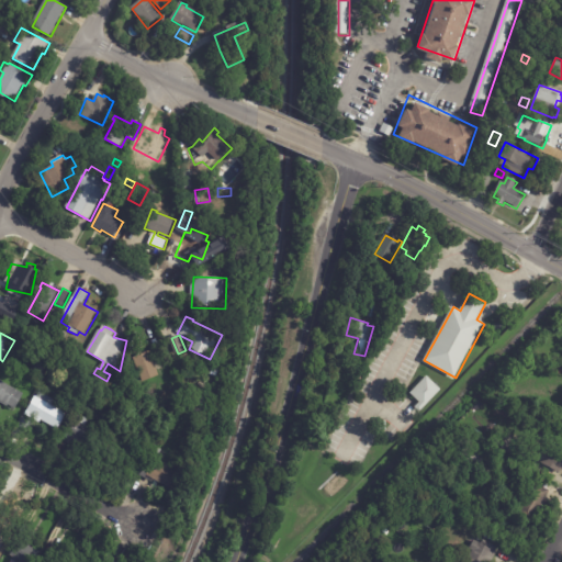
[(49,341),(56,346),(52,352),(46,348),(49,341)]
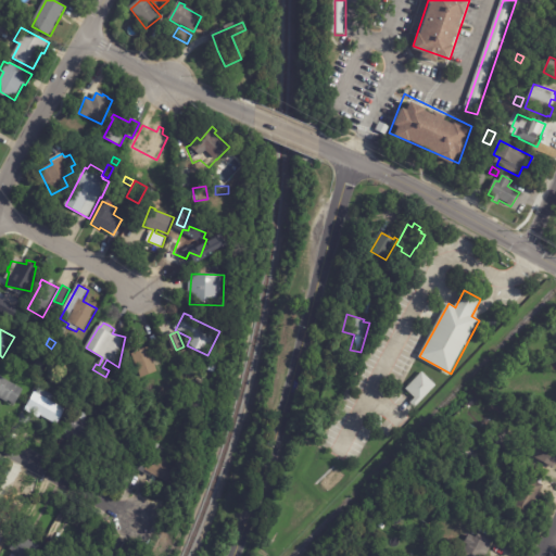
[(164,357),(160,359),(154,346),(163,343),(168,355),(164,357)]
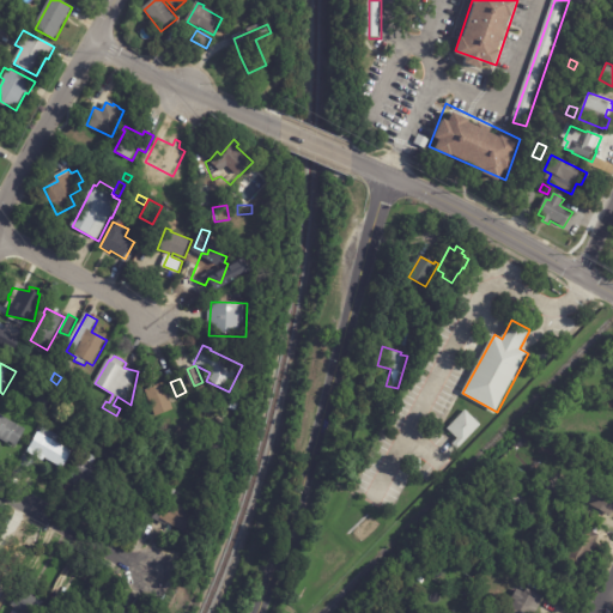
[(170,399),(175,411),(158,418),(147,390),(165,383),(170,399)]
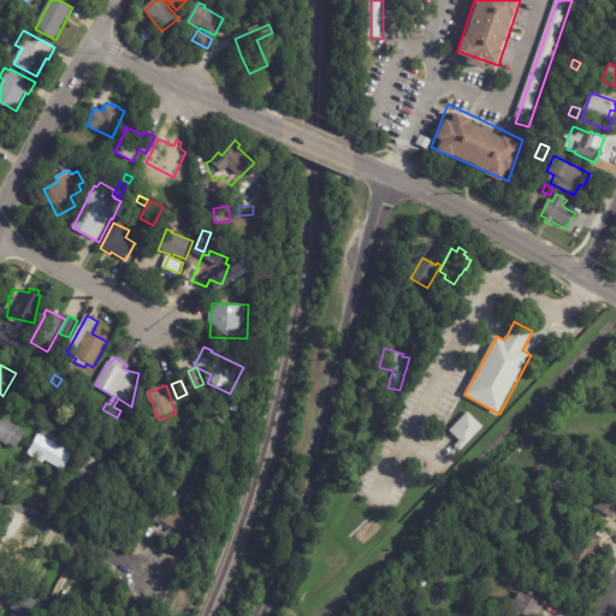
[(615,412),(602,406),(606,394),(615,398),(615,412)]
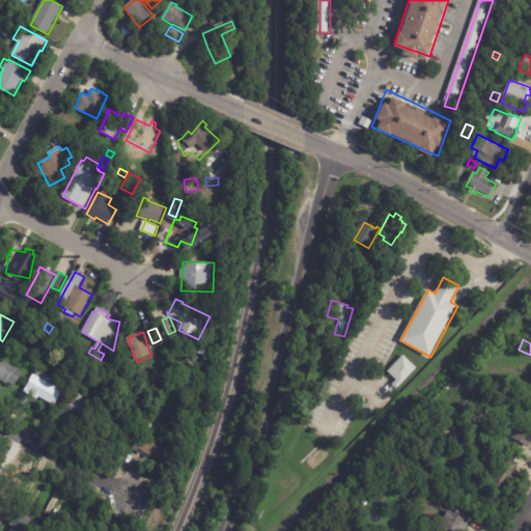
[(44,350),(40,356),(32,351),(35,344),(44,350)]
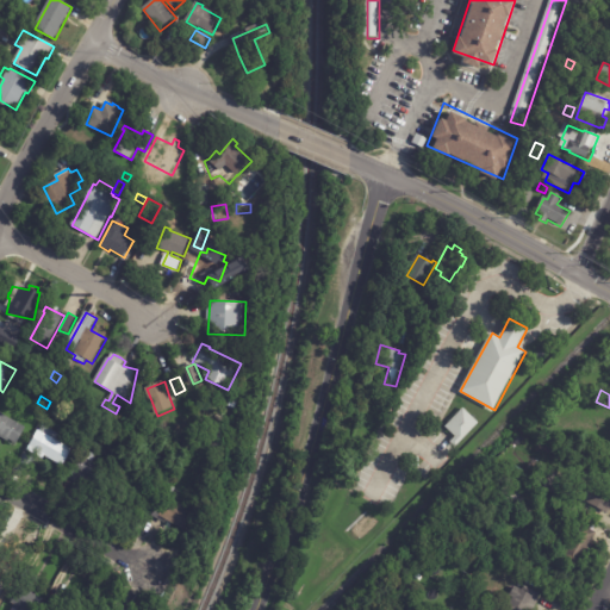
[(458,447),(458,448),(452,442),(458,437),(447,428),(465,409),(480,423),(458,447)]
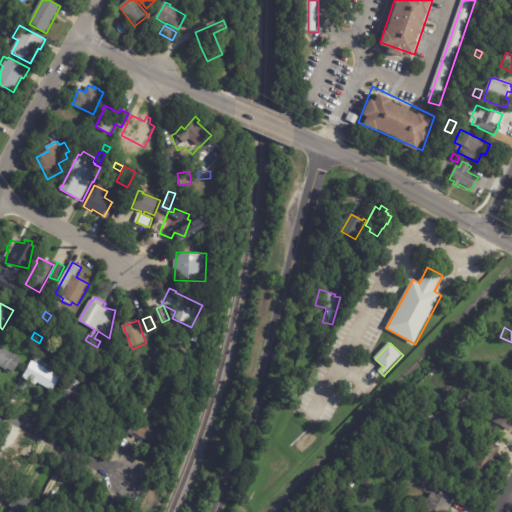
[(0,346),(22,359),(14,373),(8,369),(7,371),(0,366),(0,346)]
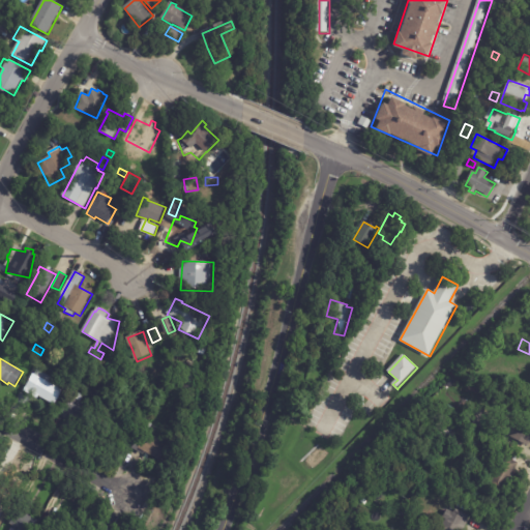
[(179,372),(192,367),(197,381),(189,383),(192,386),(185,388),(179,372)]
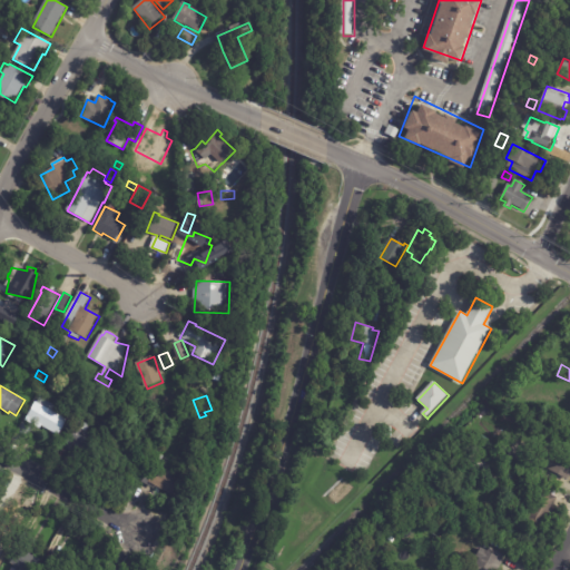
[(39,428),(28,420),(41,397),(57,406),(53,411),(69,421),(59,436),(43,426),(41,429),(39,428)]
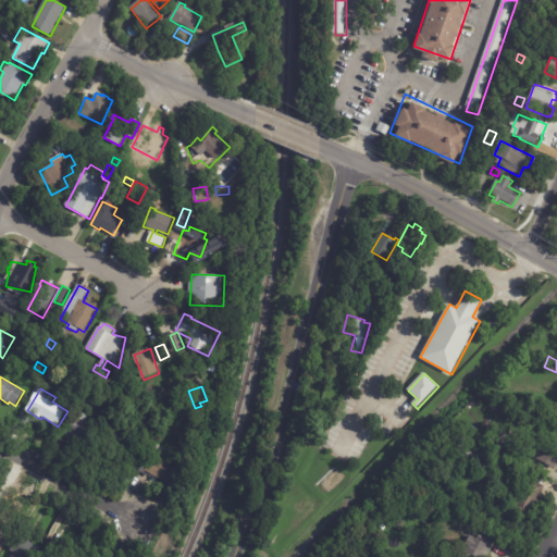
[(180,401),(187,398),(190,407),(183,410),(180,401)]
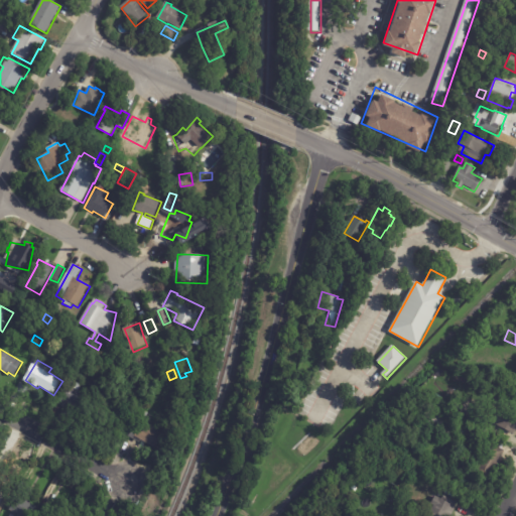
[(31,387),(26,395),(18,391),(22,383),(31,387)]
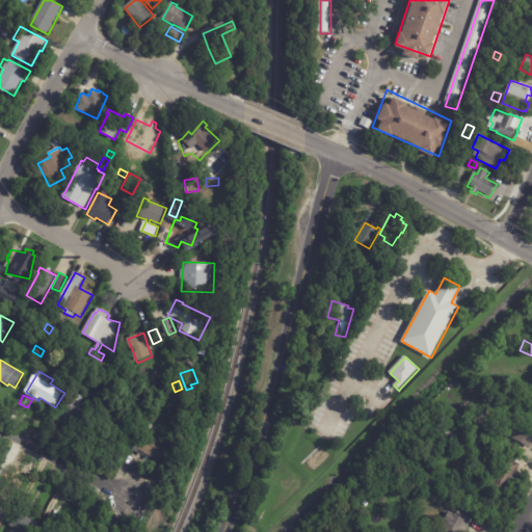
[(367,400),(367,406),(360,407),(358,399),(367,399),(367,400)]
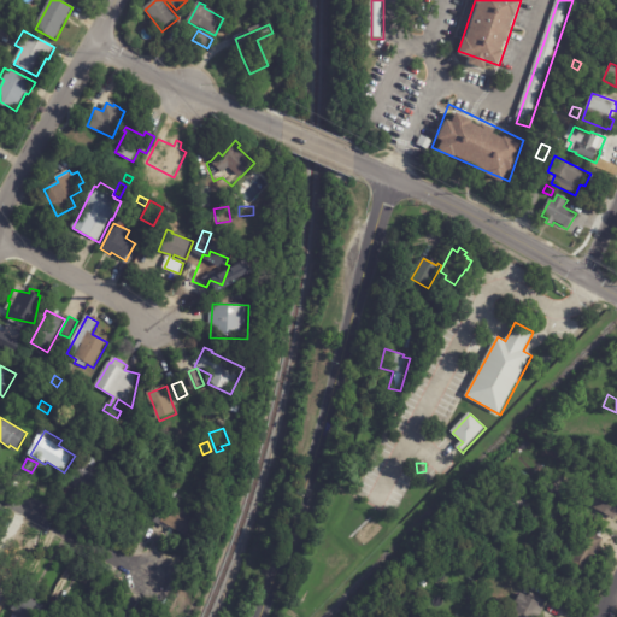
[(521,476),(524,471),(532,477),(529,482),(521,476)]
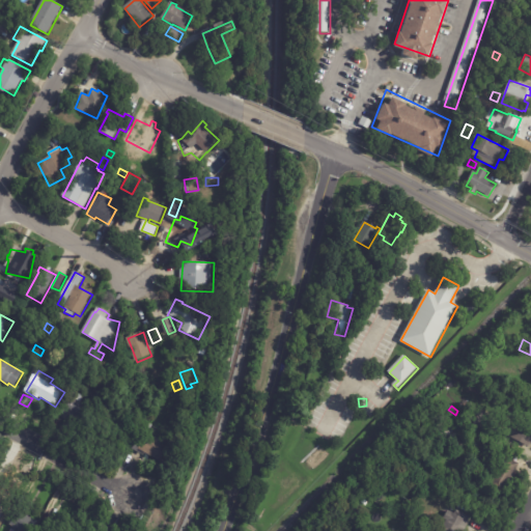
[(530,447),(504,432),(511,421),(520,425),(524,416),(530,419),(530,447)]
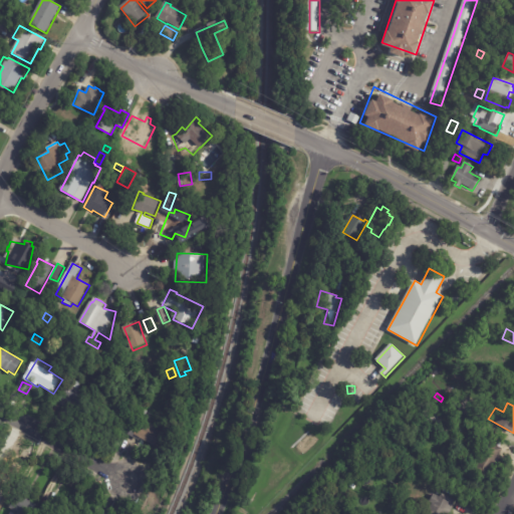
[(149,412),(145,420),(137,416),(141,408),(149,412)]
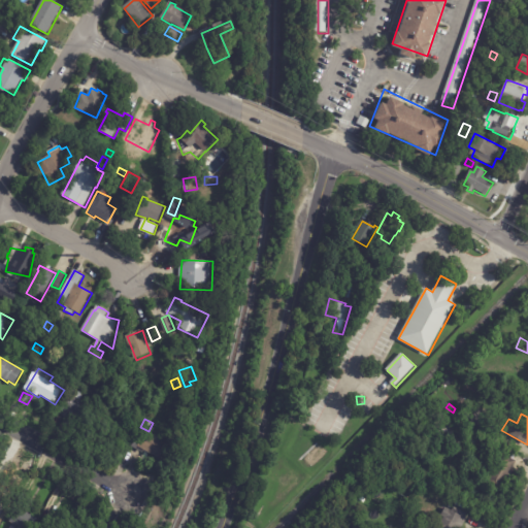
[(437,426),(441,419),(453,426),(449,433),(437,426)]
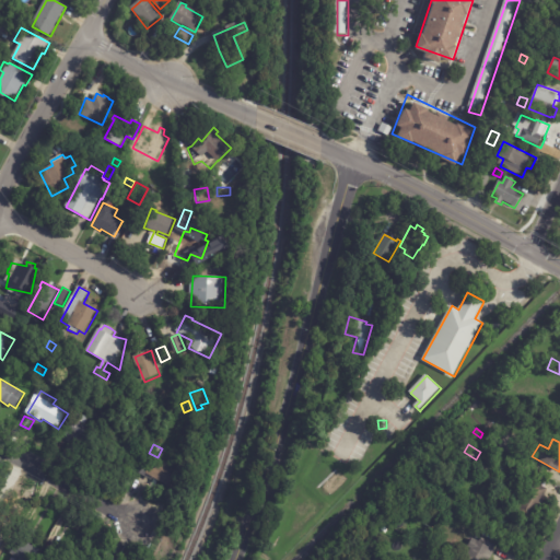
[(156,458),(181,470),(173,487),(156,478),(154,480),(140,473),(149,456),(155,459),(156,458)]
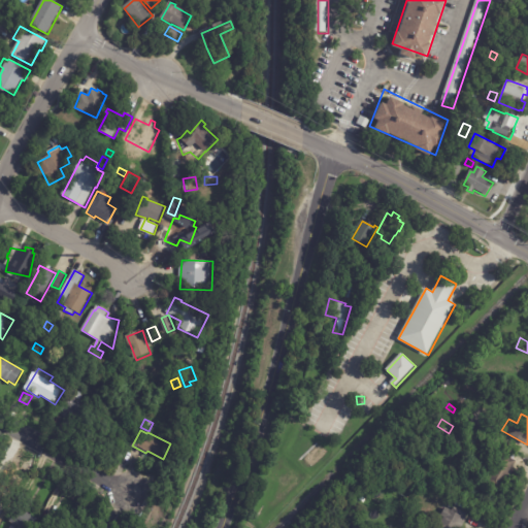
[(453,439),(461,443),(457,451),(449,447),(453,439)]
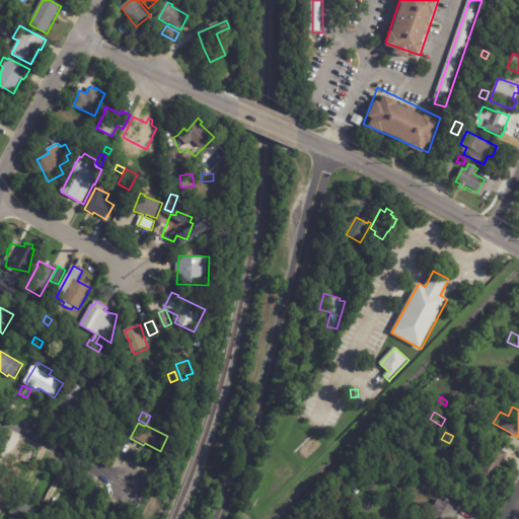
[(501,450),(507,453),(491,483),(477,475),(485,461),(483,459),(487,453),(482,450),(486,442),(501,450)]
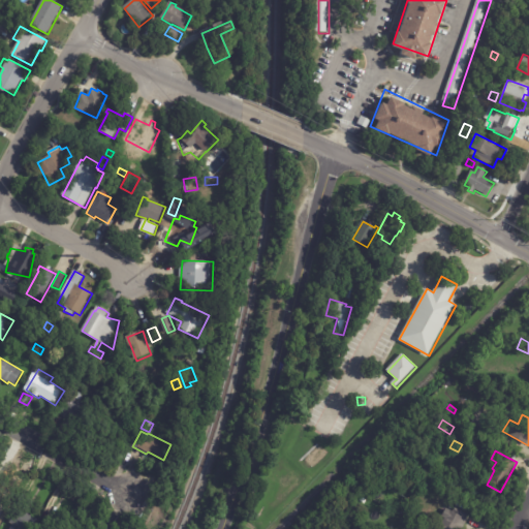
[(406,480),(418,485),(416,491),(404,487),(406,480)]
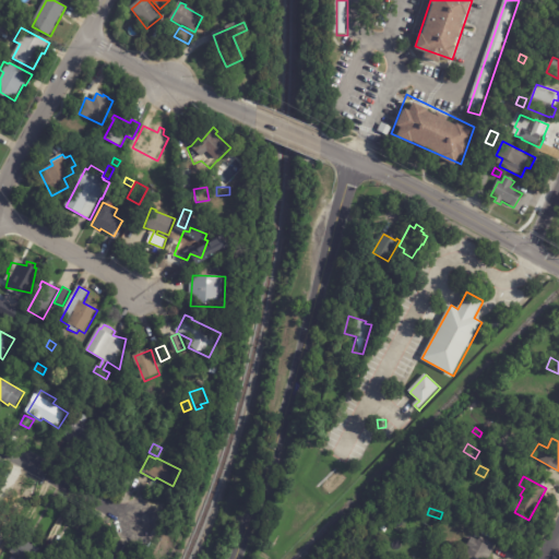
[(40,518),(43,519),(39,524),(33,521),(36,515),(40,518)]
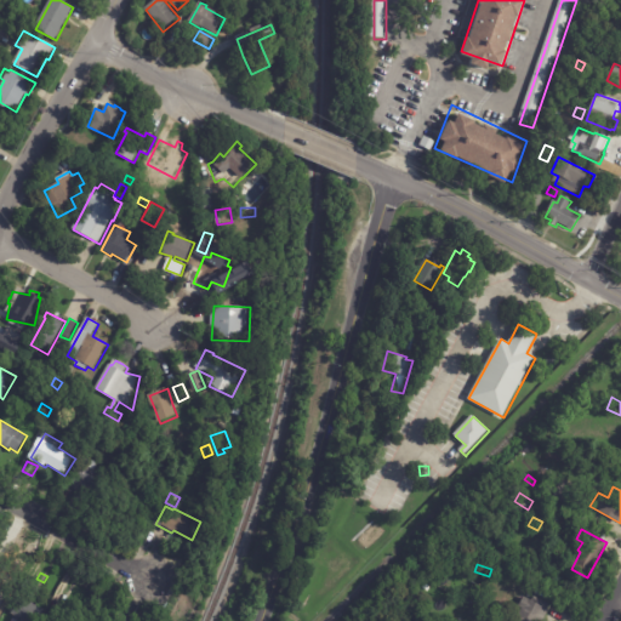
[(0,585),(15,592),(5,610),(0,607),(0,585)]
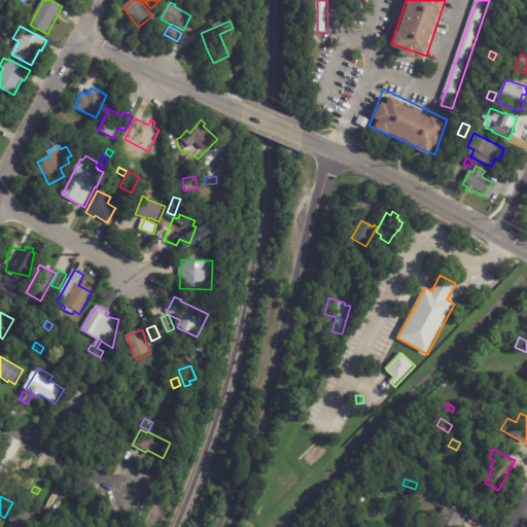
[(446,505),(452,510),(454,505),(467,513),(465,518),(466,518),(461,526),(437,526),(444,516),(441,514),(445,505),(446,505)]
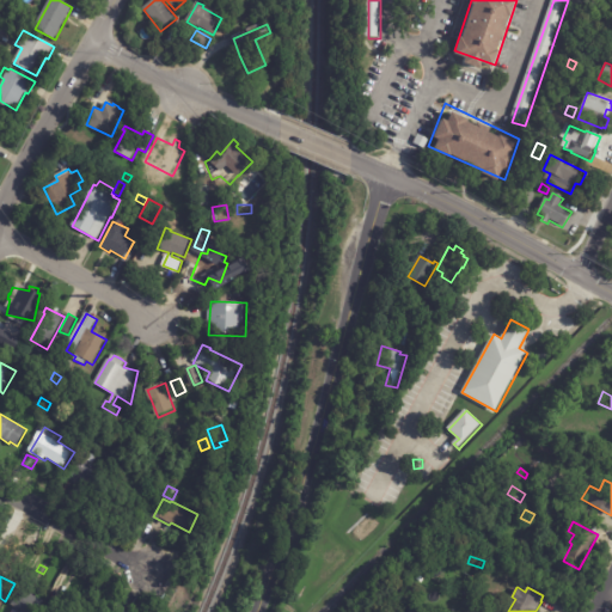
[(23,589),(44,601),(37,611),(23,611),(19,610),(18,611),(16,610),(16,609),(12,606),(22,588),(23,589)]
